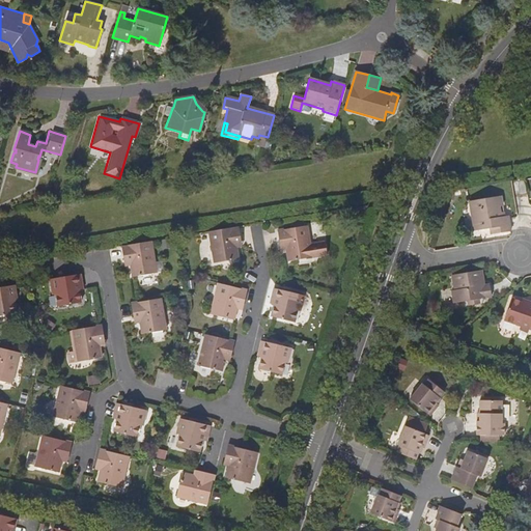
[(495,227),(497,233),(511,231),(508,216),(502,217),(501,206),(504,206),(502,196),(470,201),(474,231),(490,228),(495,227)]
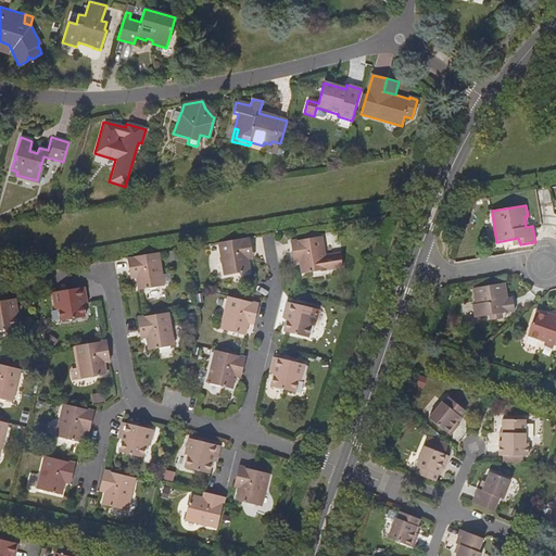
[(300,255),(300,262),(303,274),(327,269),(321,236),(297,240),(291,242),(293,256),(300,255)]
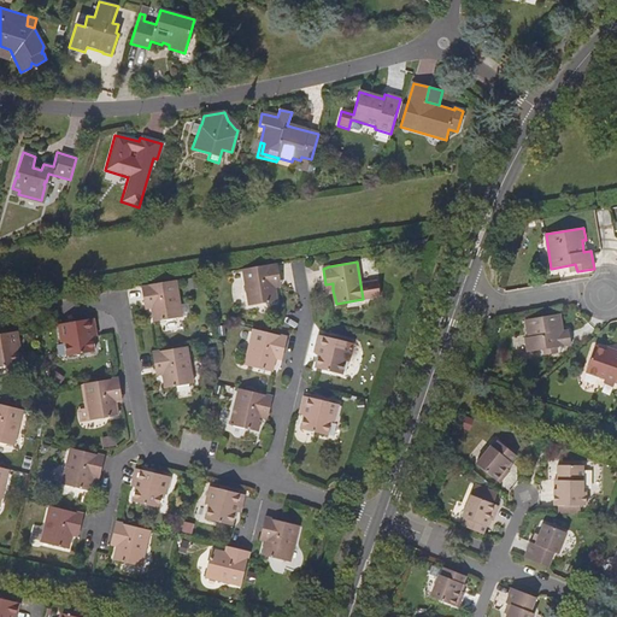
[(274,281),(281,280),(278,266),(278,263),(244,269),(250,306),(277,301),(275,287),(274,281)]
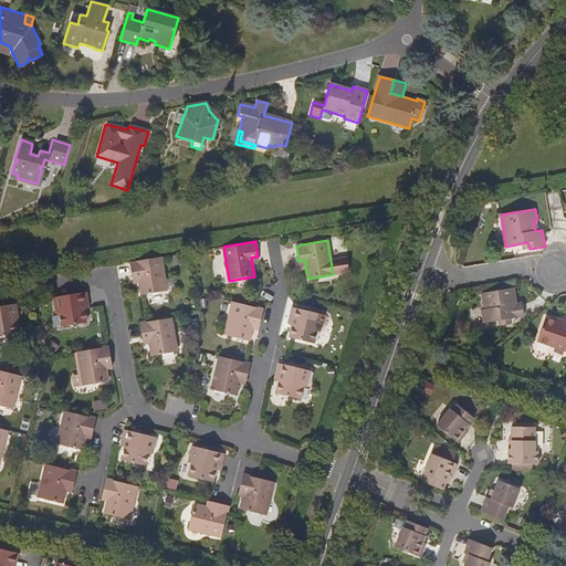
[(138,276),(139,283),(142,295),(164,291),(159,258),(130,262),(133,278),(138,276)]
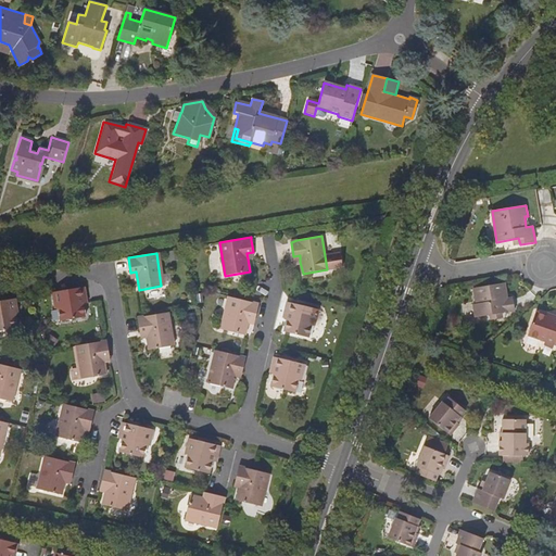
[(494,313),(495,318),(502,317),(501,312),(515,310),(513,298),(507,299),(505,282),(474,288),(477,303),(474,304),(476,316),(491,314),(494,313)]
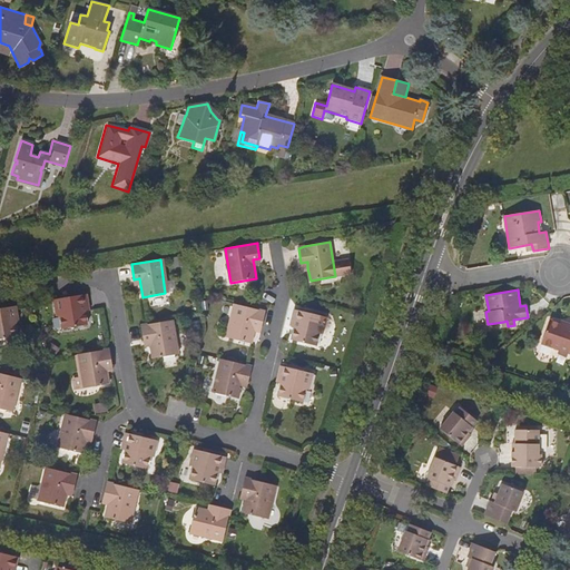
[(85,312),(89,311),(87,295),(53,301),(57,316),(60,316),(62,330),(87,325),(85,312)]
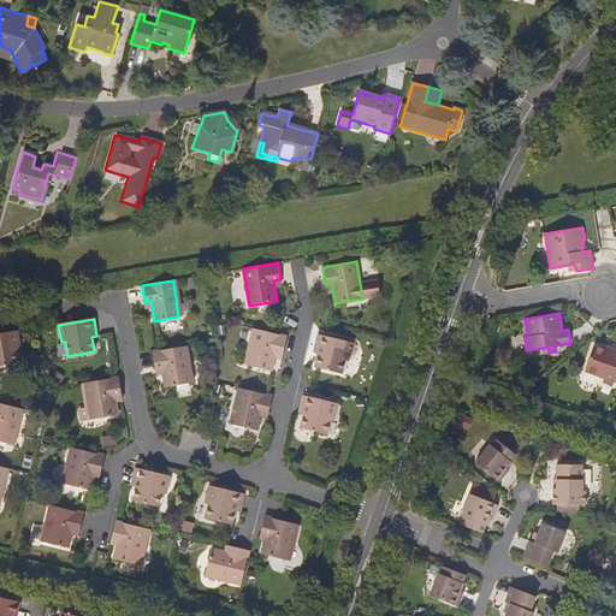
[(246,365),(271,372),(274,357),(277,351),(283,353),(286,337),(279,335),(254,330),(246,365)]
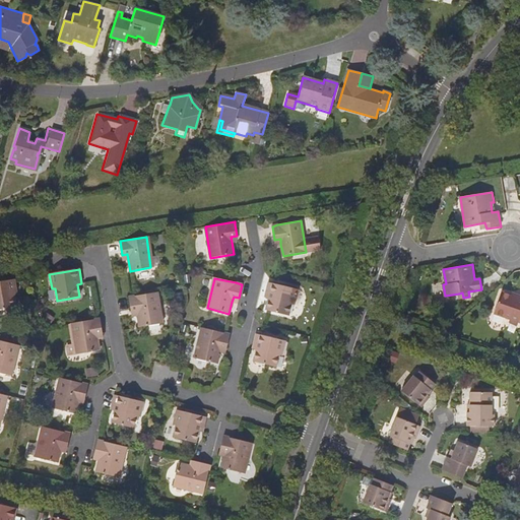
[(17,295),(15,279),(0,281),(0,310),(16,308),(14,295),(17,295)]
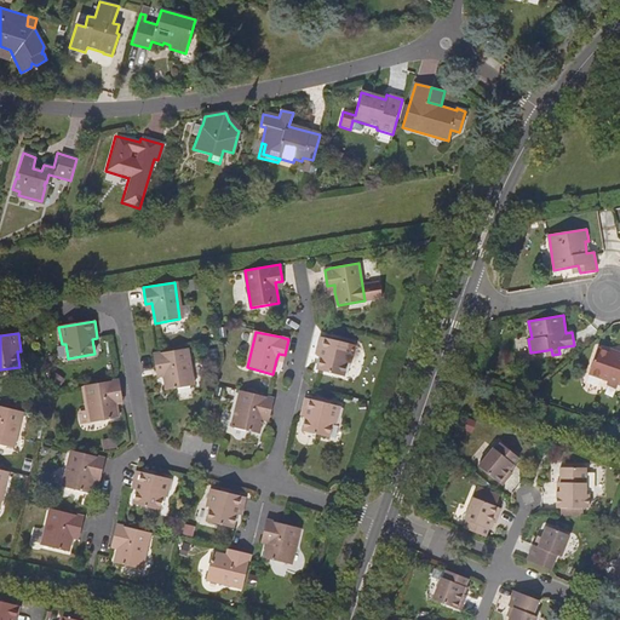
[(320,356),(317,371),(319,371),(344,377),(346,362),(351,363),(355,345),(326,339),(321,337),(316,355),(320,356)]
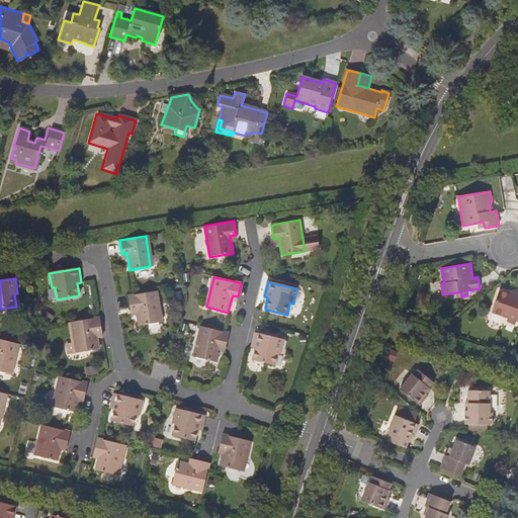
[(508,318),(516,321),(517,315),(517,294),(516,294),(515,296),(499,290),(492,312),(508,318)]
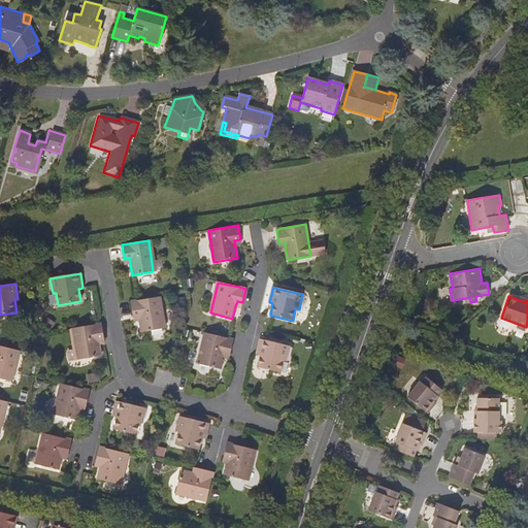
[(138,315),(139,321),(141,332),(163,328),(157,297),(136,301),(131,302),(133,316),(138,315)]
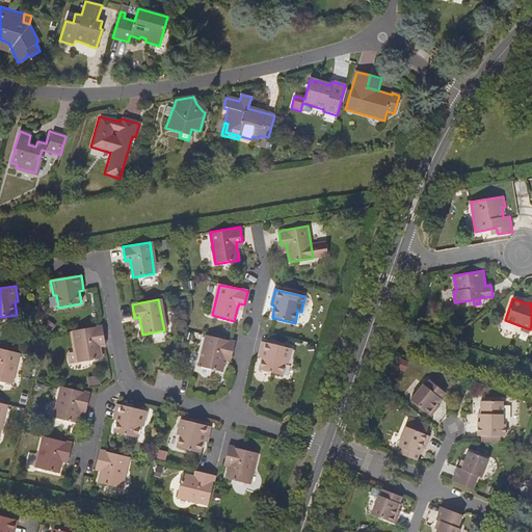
[(396,323),(394,333),(403,336),(406,326),(396,323)]
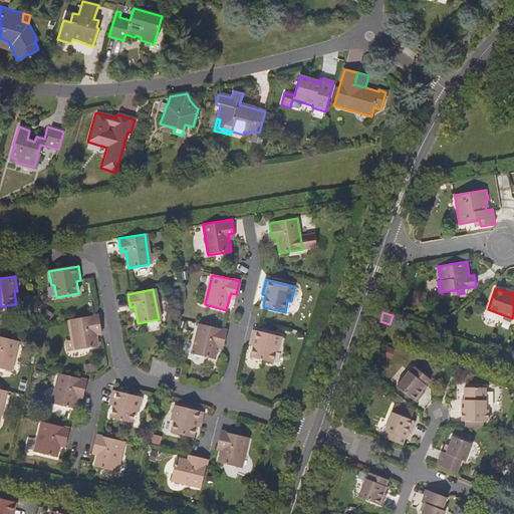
[(73,340),(74,350),(97,346),(96,335),(95,330),(101,328),(98,316),(94,316),(70,320),(73,340)]
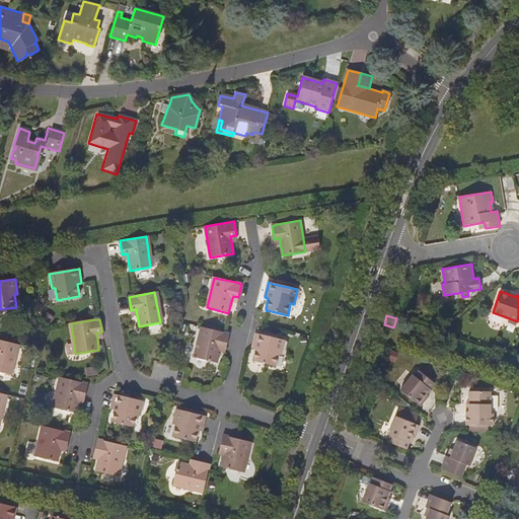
[(67,356),(75,354),(74,344),(71,323),(68,324),(71,344),(65,345),(67,356)]
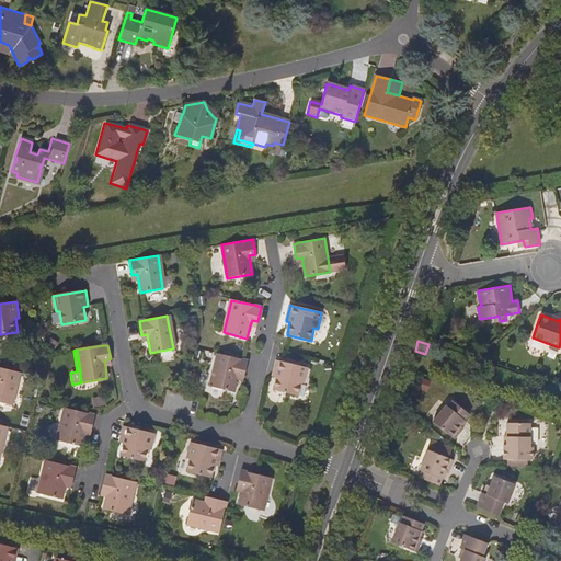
[(239,375),(244,376),(248,362),(242,359),(217,353),(209,386),(235,392),(238,379),(239,375)]
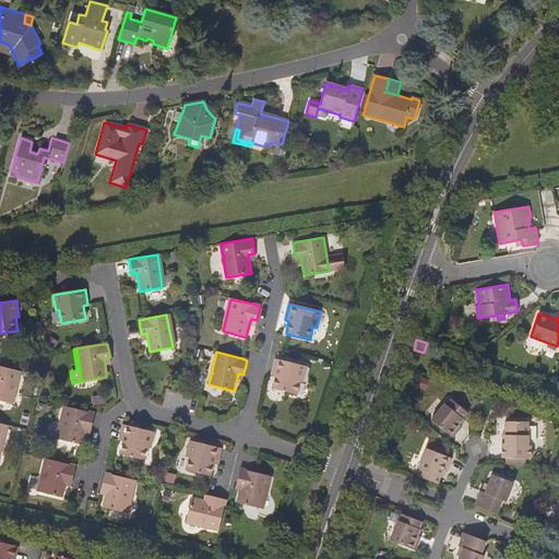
[(307,367),(281,360),(275,359),(272,375),(276,376),(273,389),(297,395),(299,382),(302,382),(307,367)]
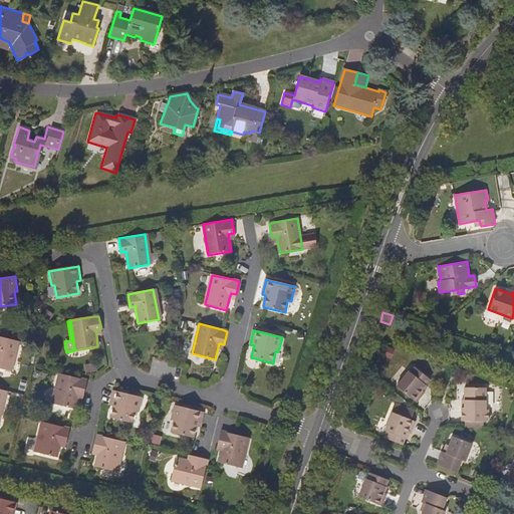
[(0,368),(12,371),(19,341),(0,336),(0,368)]
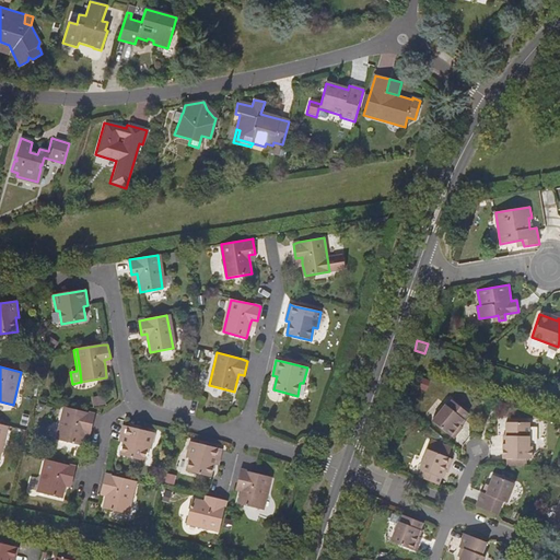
[(446,404),(433,420),(454,438),(464,426),(461,422),(469,412),(453,398),(448,405),(446,404)]
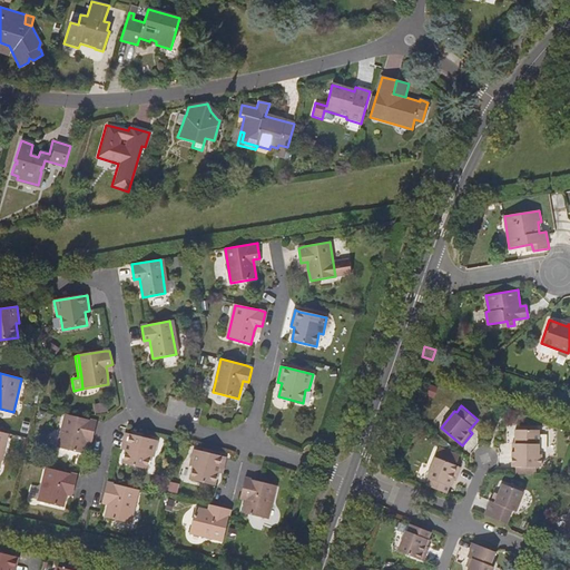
[(57,448),(82,453),(86,441),(87,435),(94,436),(97,421),(91,420),(65,414),(57,448)]
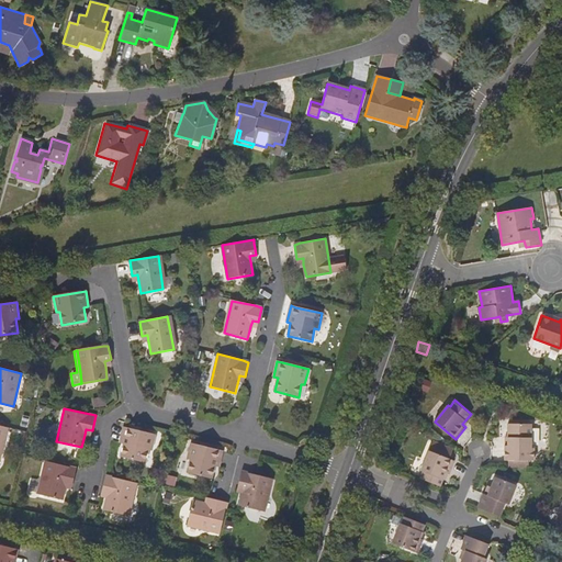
[(509,418),(509,431),(509,440),(507,440),(507,456),(508,456),(517,454),(517,460),(527,460),(527,458),(527,456),(530,456),(536,456),(536,444),(532,442),(534,418),(509,418)]
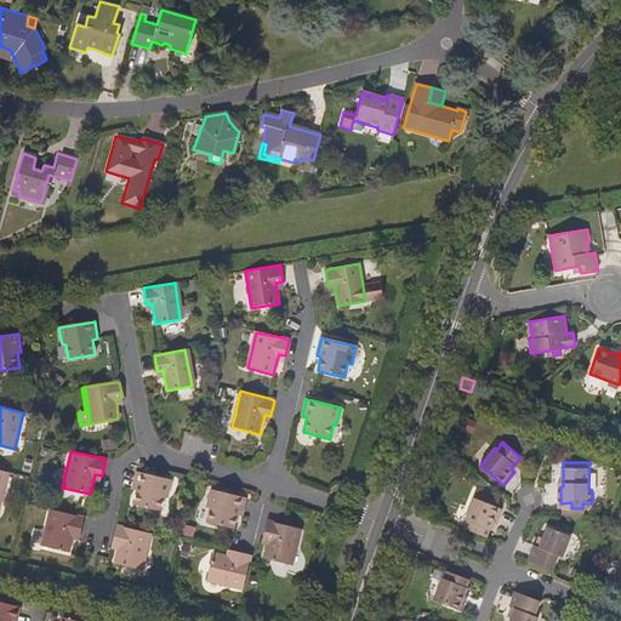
[(171,480),(143,474),(137,472),(132,490),(137,491),(134,505),(160,512),(164,497),(167,499),(171,480)]
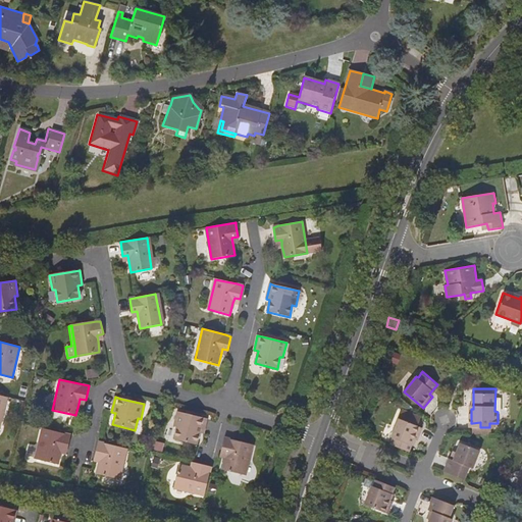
[(199,432),(203,433),(203,431),(206,419),(202,417),(176,412),(173,426),(176,427),(173,439),(196,445),(199,432)]
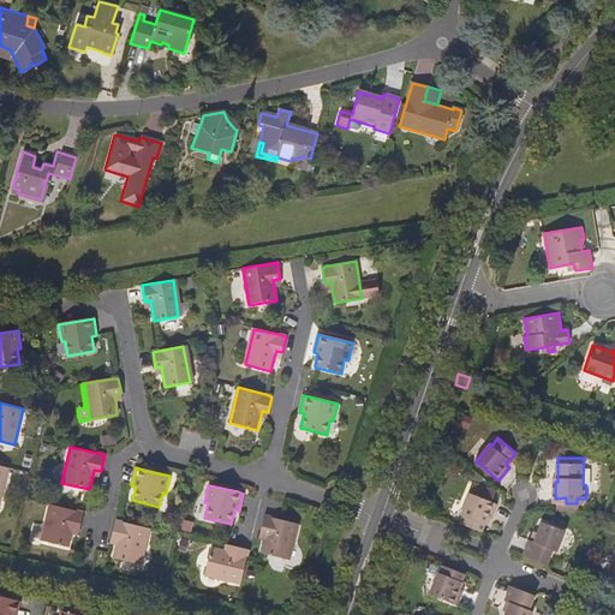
[(465,515),(461,524),(483,532),(490,518),(494,520),(500,505),(470,494),(461,514),(465,515)]
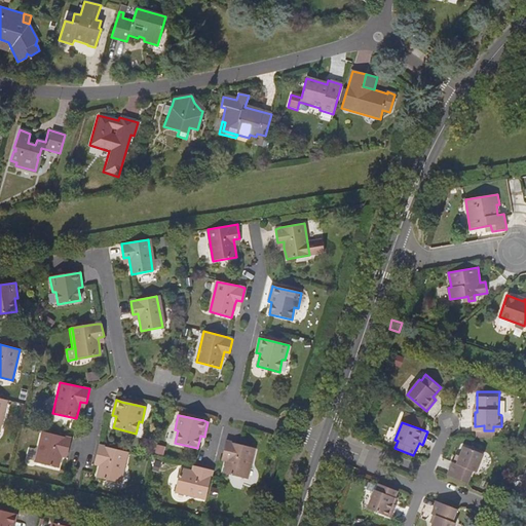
[(496,438),(496,426),(493,426),(493,428),(493,430),(484,430),(484,425),(476,426),(477,438),(496,438)]
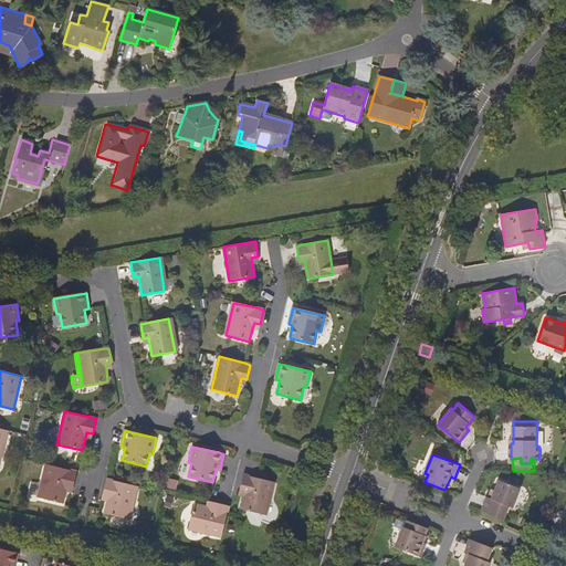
[(63,503),(65,490),(66,485),(74,486),(76,473),(76,471),(73,471),(45,464),(38,496),(63,503)]
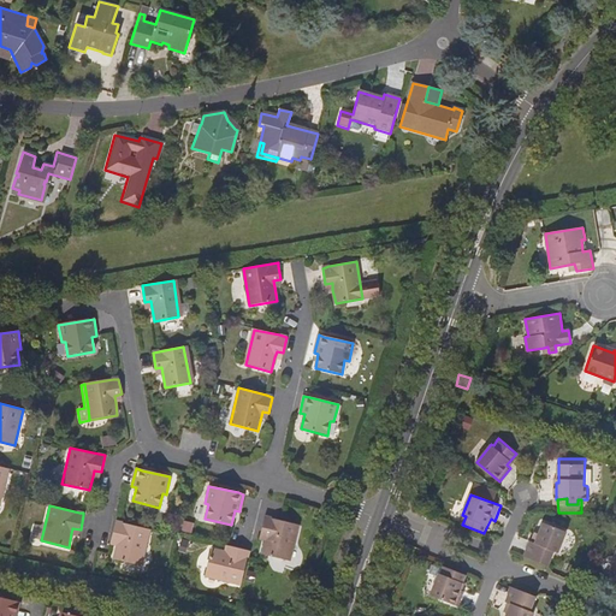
[(297,526),(280,521),(265,517),(260,533),(267,535),(265,542),(262,555),(289,561),(297,526)]
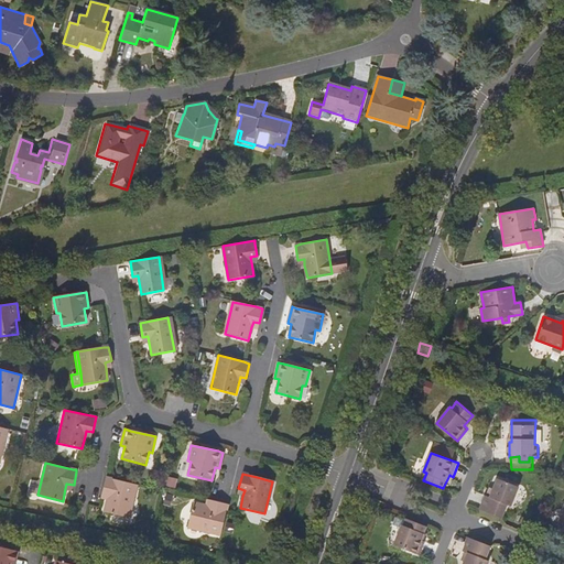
[(108,495),(107,500),(104,513),(129,519),(137,485),(112,479),(106,478),(102,492),(108,495)]
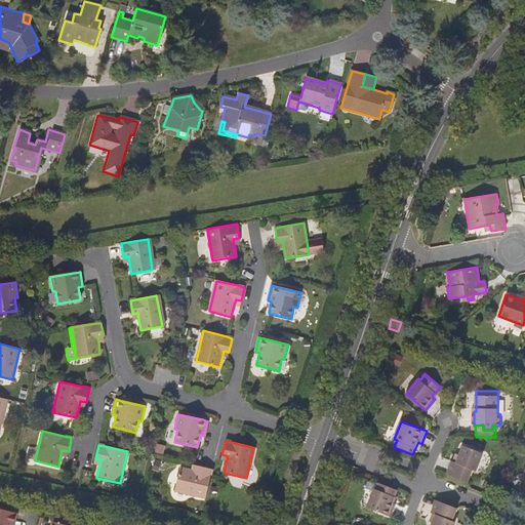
[(465,446),(460,456),(457,463),(454,462),(453,461),(448,475),(469,482),(474,471),(477,472),(484,454),(465,446)]
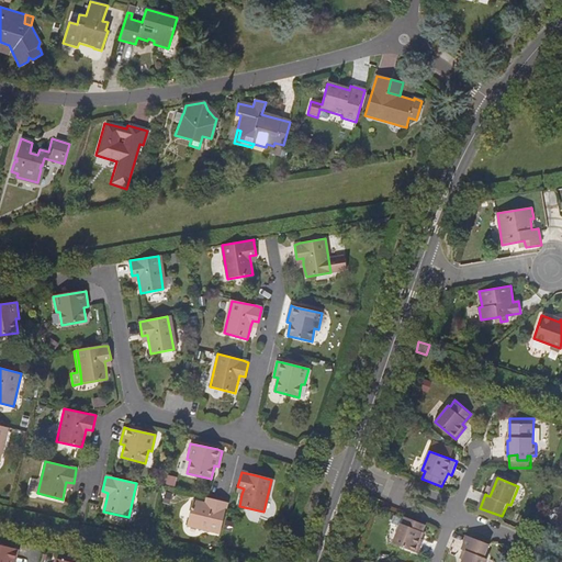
[(211,505),(205,504),(194,502),(189,527),(220,534),(225,508),(226,503),(213,499),(211,505)]
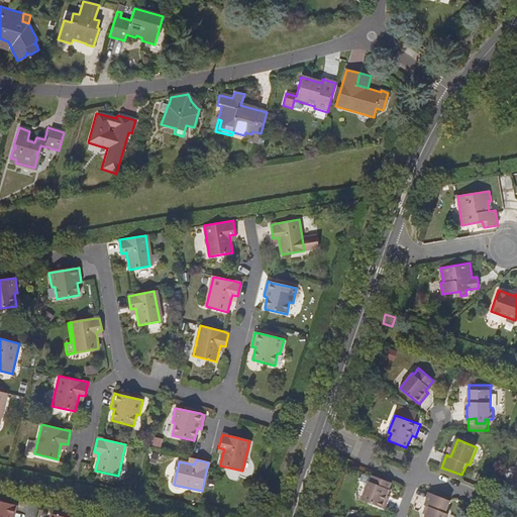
[(387,495),(392,483),(373,476),(371,483),(369,482),(362,499),(386,509),(391,497),(387,495)]
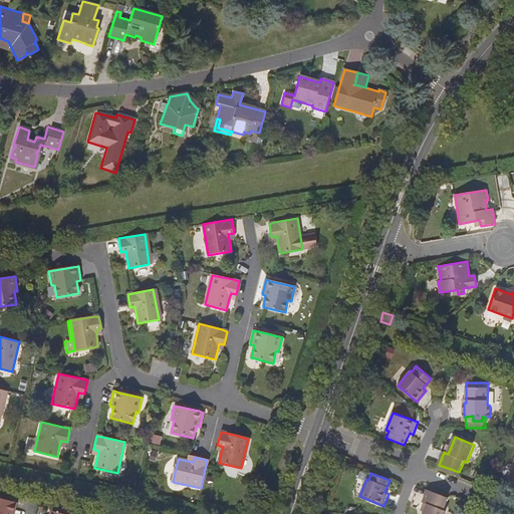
[(424,503),(425,503),(427,505),(425,512),(423,513),(446,513),(448,512),(444,510),(449,498),(429,490),(424,503)]
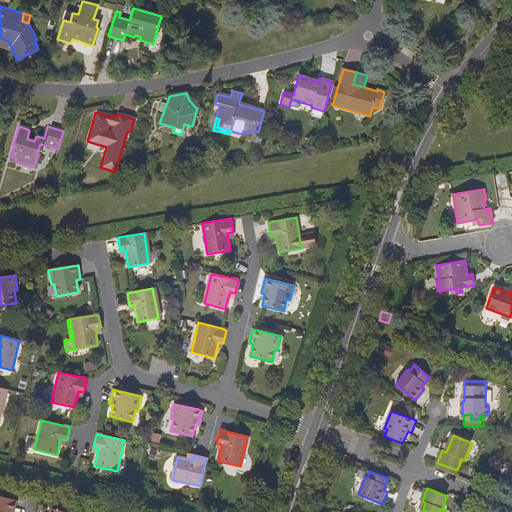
[(0,511),(5,511),(6,511),(8,511),(12,511),(15,500),(11,499),(0,496),(0,511)]
